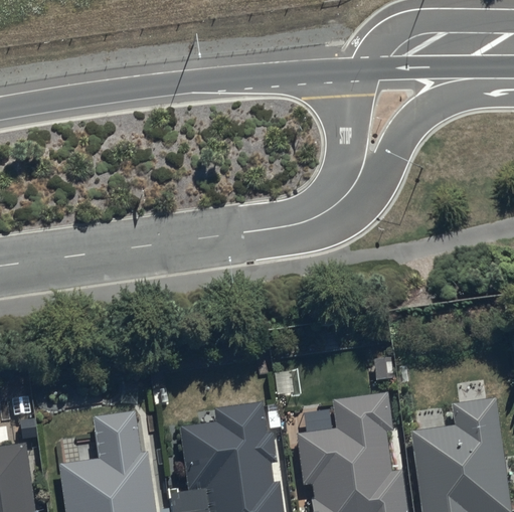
[(388,392),(331,398),(334,428),(296,434),(303,484),(312,482),(313,496),(311,496),(313,508),(313,511),(408,511),(403,468),(389,469),(385,431),(393,430),(388,392)]
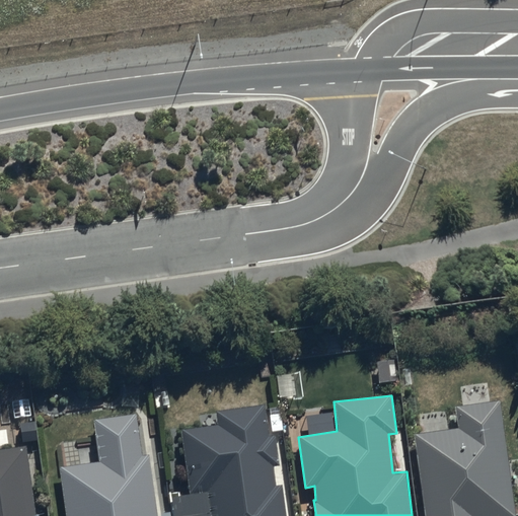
[(483,402),(466,404),(455,406),(458,429),(414,435),(424,515),(515,515),(500,399),(483,402)]
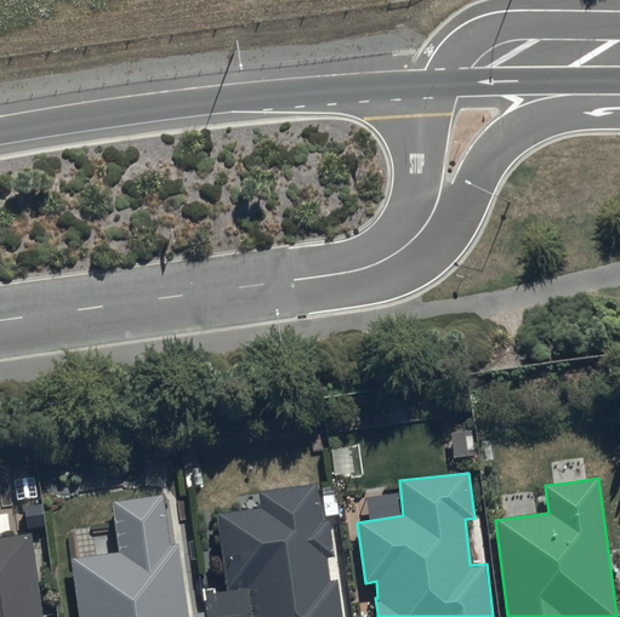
[(237,516),(216,519),(227,595),(248,592),(249,616),(341,616),(340,604),(337,588),(329,589),(324,565),(333,564),(328,524),(337,523),(334,501),(319,503),(318,490),(255,500),(256,507),(235,510),(237,516)]
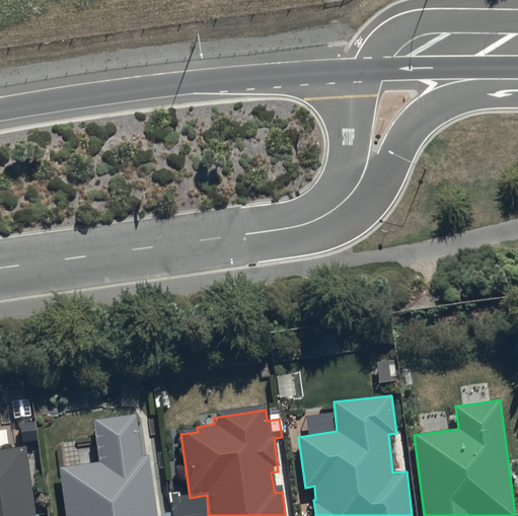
[(142,455),(138,422),(136,414),(93,420),(97,461),(60,465),(65,515),(170,515),(169,511),(154,513),(145,455),(142,455)]
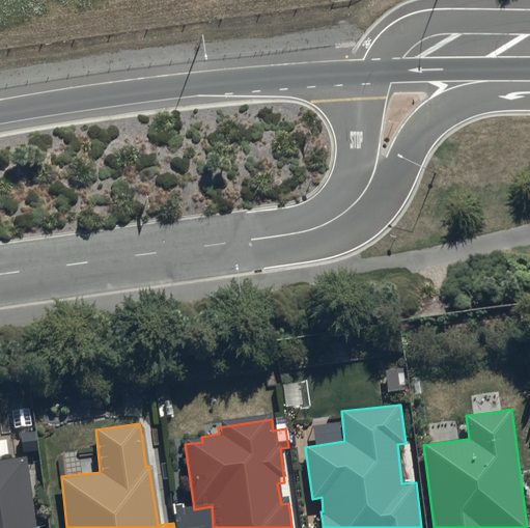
[(37,527),(28,456),(0,460),(0,527),(37,527)]
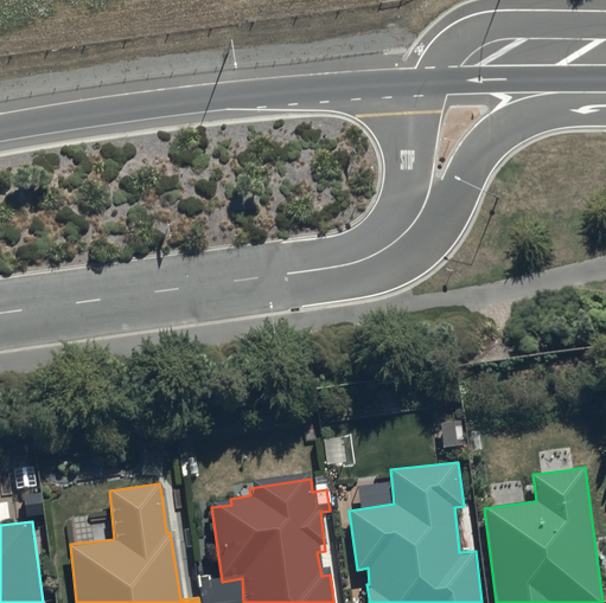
All buildings are outlined.
